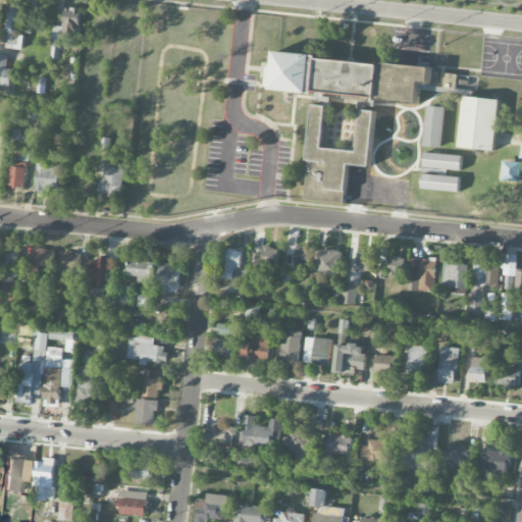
[(1,0),(0,43),(21,44),(23,1),(7,0),(1,0)]
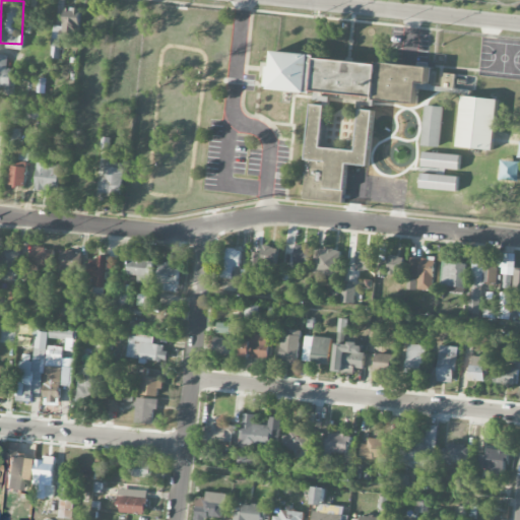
[(51,58),(60,59),(61,40),(78,41),(80,8),(65,7),(64,25),(53,25),(51,58)]
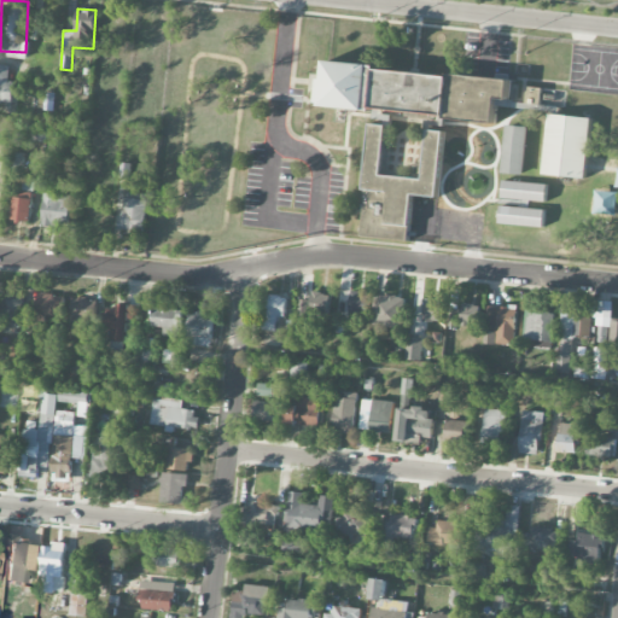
[(9,65),(0,64),(0,101),(12,103),(13,81),(9,81),(9,65)]
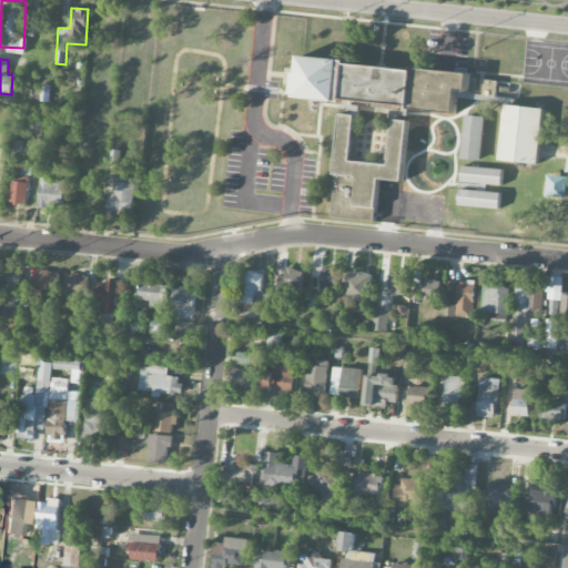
[(469,73),(300,59),(298,72),(294,72),(292,98),(455,111),(456,91),(467,92),(469,73)]
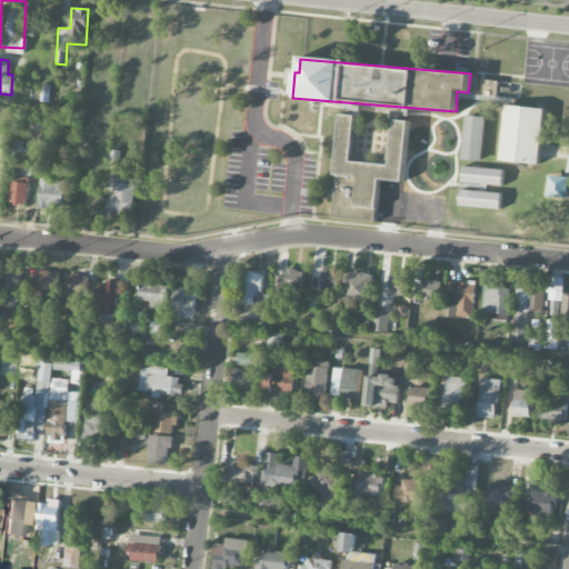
[(497,96),(497,85),(485,85),(485,95),(497,96)]
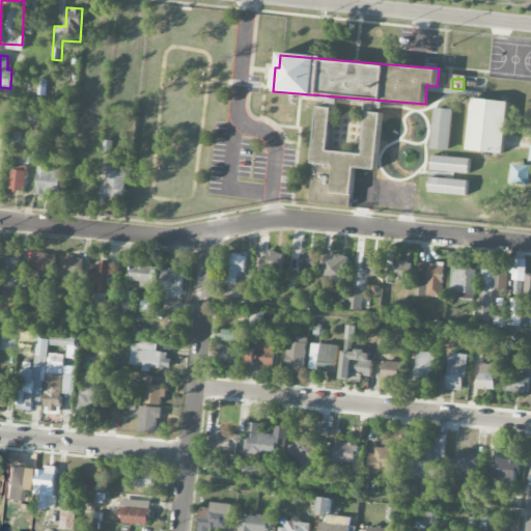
[(468,150),(504,152),(508,101),(471,99),(468,150)]
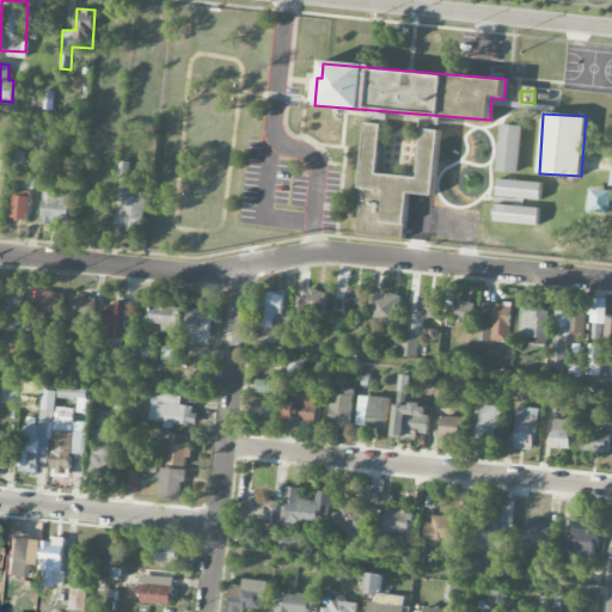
[(357,234),(404,238),(408,193),(433,194),(439,130),(423,129),(418,177),(380,173),(384,124),(367,123),(357,234)]
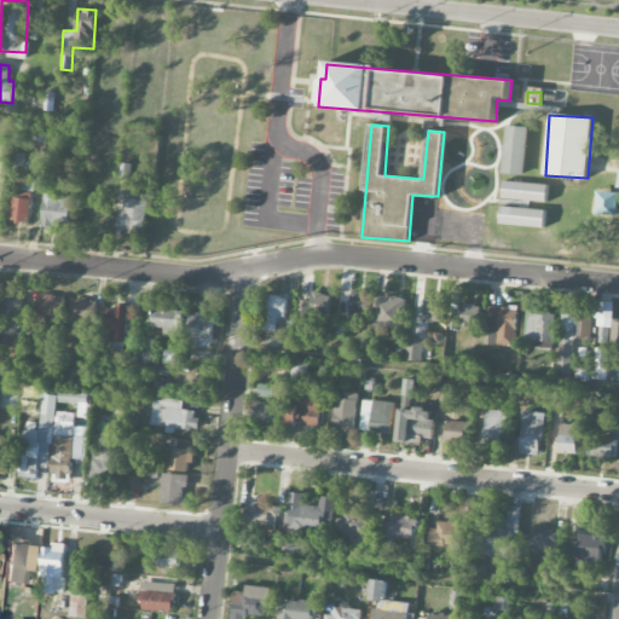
[(522,175),(528,128),(507,125),(501,173),(522,175)]
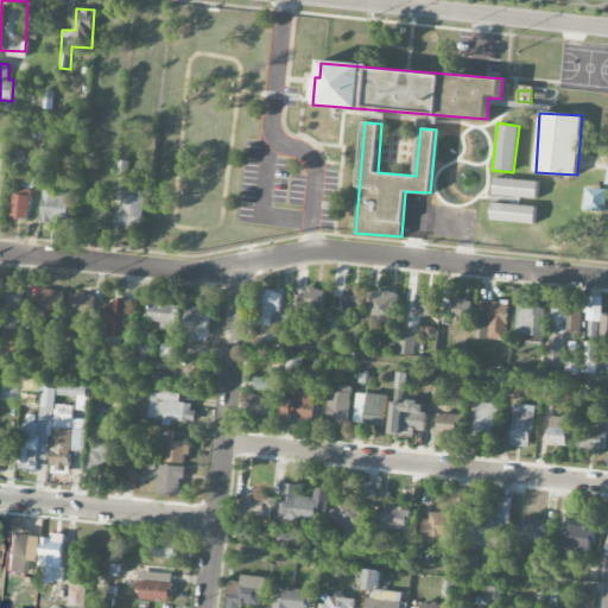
[(21,177),(21,191),(13,190),(12,216),(30,217),(32,177),(21,177)]
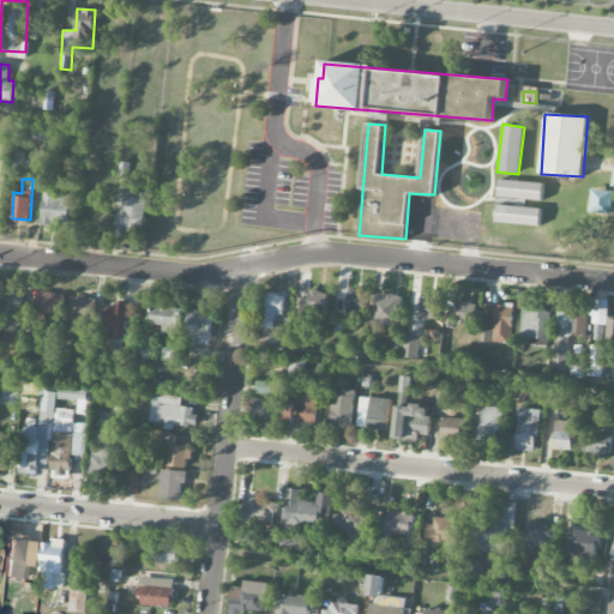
[(543,199),(543,182),(499,180),(498,197),(543,199)]
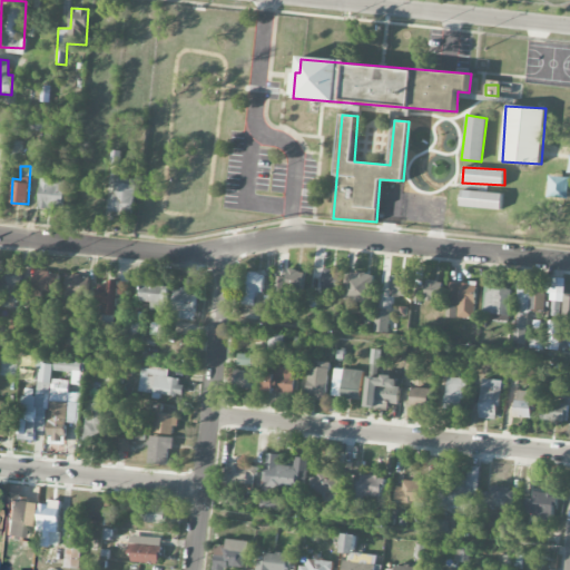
[(136,178),(114,178),(112,213),(135,213),(136,178)]
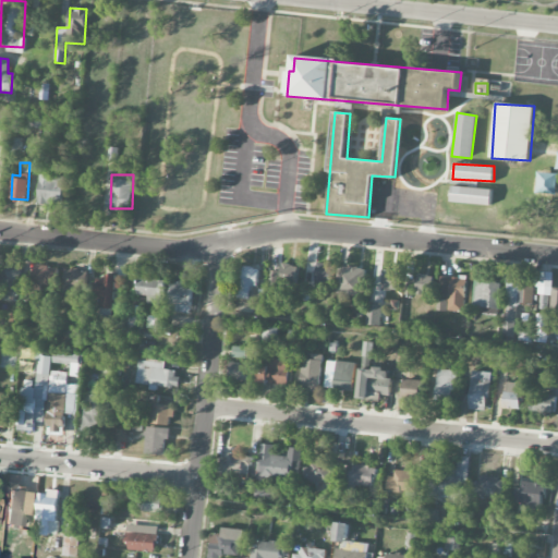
[(64,176),(40,176),(39,204),(63,205),(64,176)]
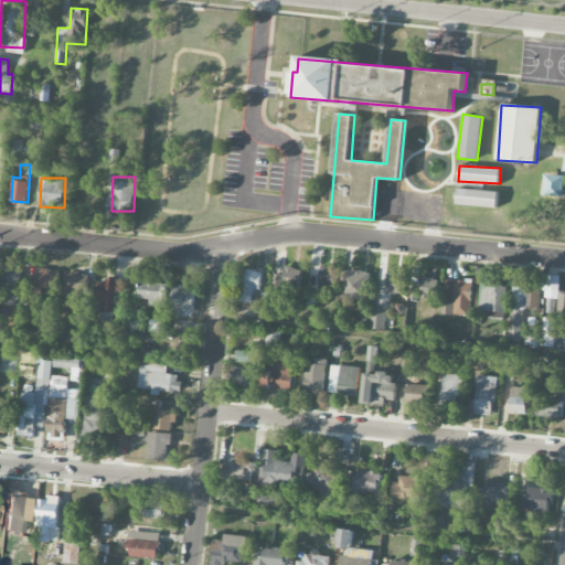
[(497,192),(458,188),(456,203),(494,209),(497,192)]
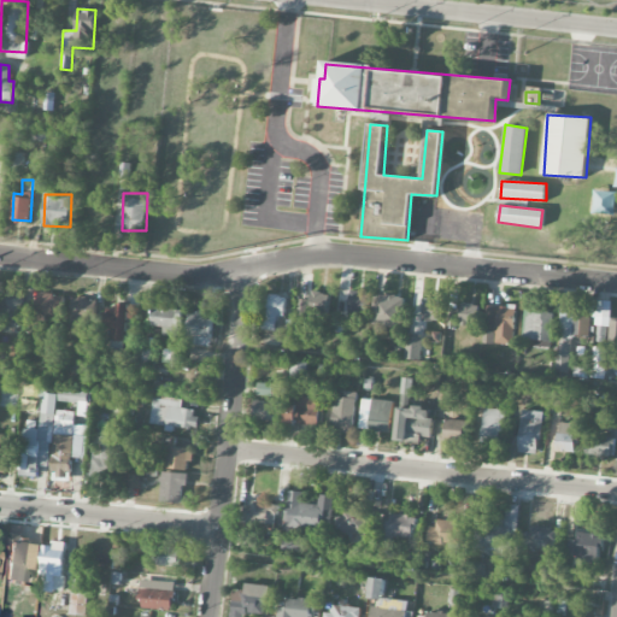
[(23,293),(0,292),(0,293),(0,325),(22,327),(23,293)]
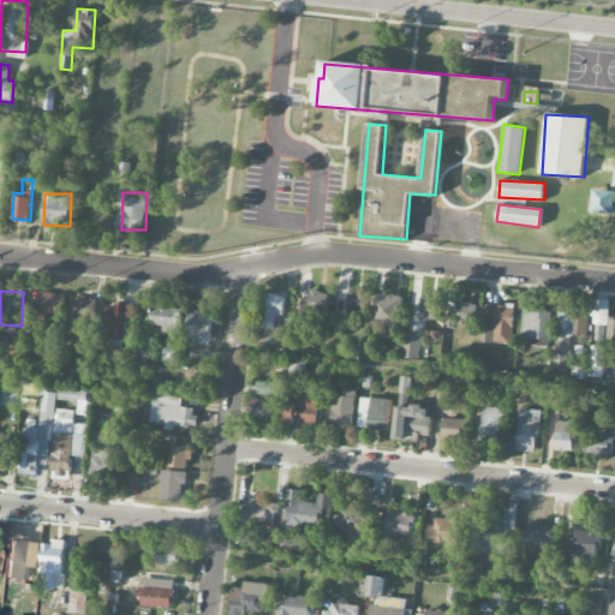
[(328,292),(311,291),(310,312),(328,312),(328,292)]
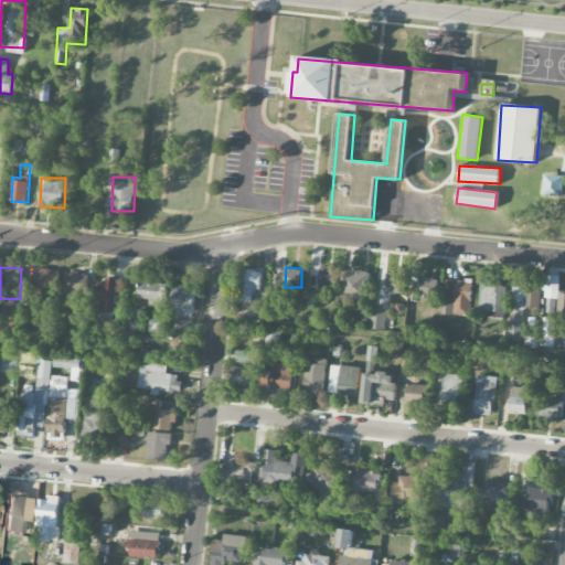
[(336,287),(336,267),(318,267),(318,287),(336,287)]
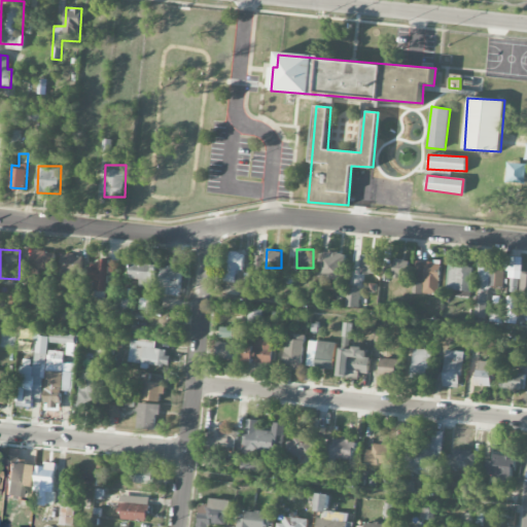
[(53,270),(54,251),(32,250),(31,270),(53,270)]
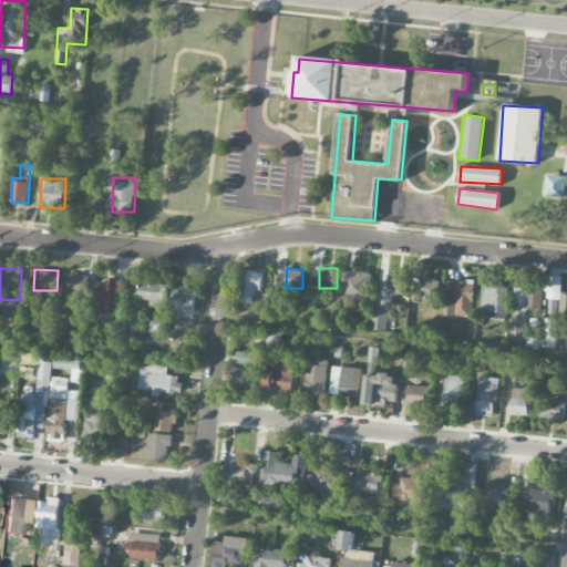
[(264,271),(247,271),(245,298),(251,299),(251,302),(261,303),(264,271)]
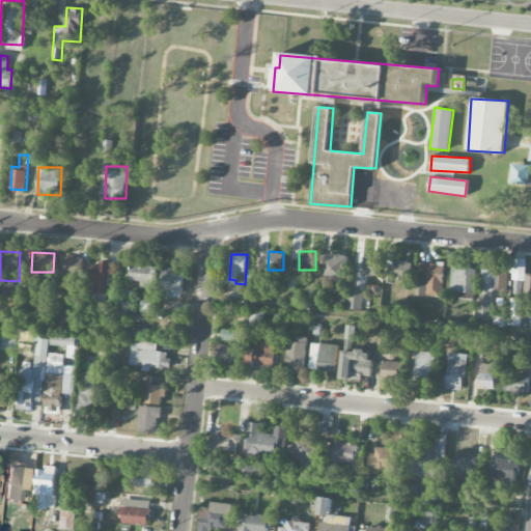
[(346,281),(347,255),(322,254),(320,280),(346,281)]
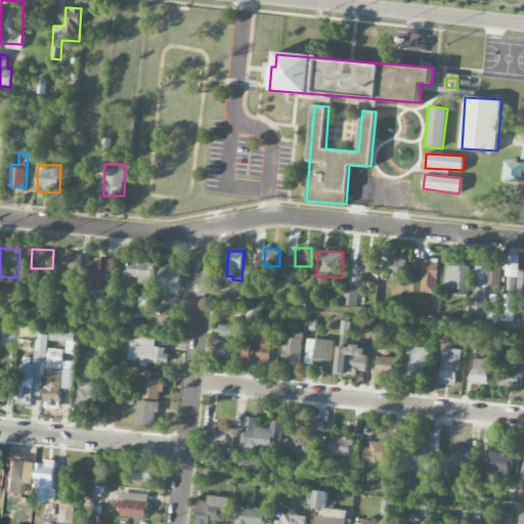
[(82,254),(60,253),(60,272),(81,273),(82,254)]
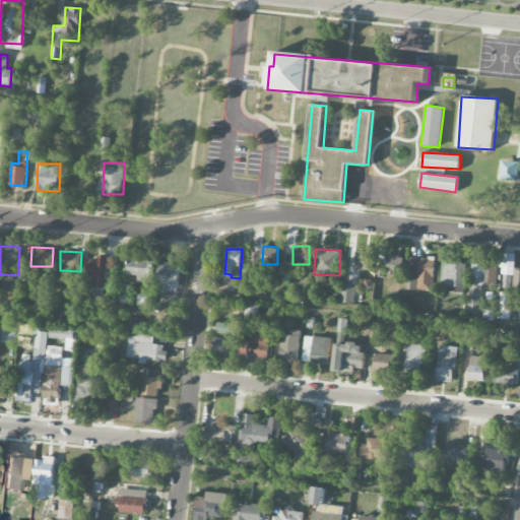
[(261,264),(260,252),(251,253),(252,265),(261,264)]
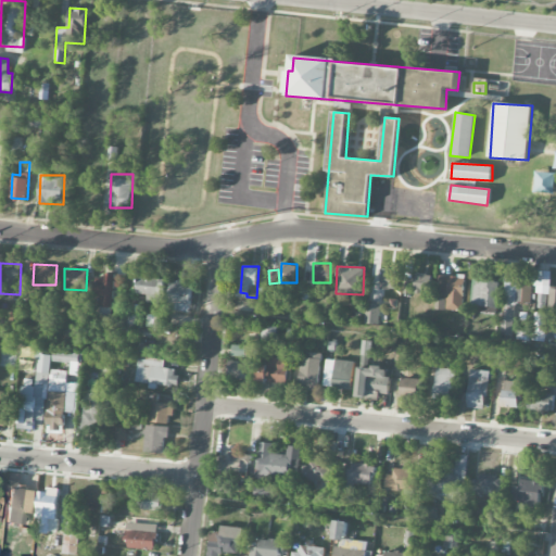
[(397,289),(397,269),(381,269),(381,289),(397,289)]
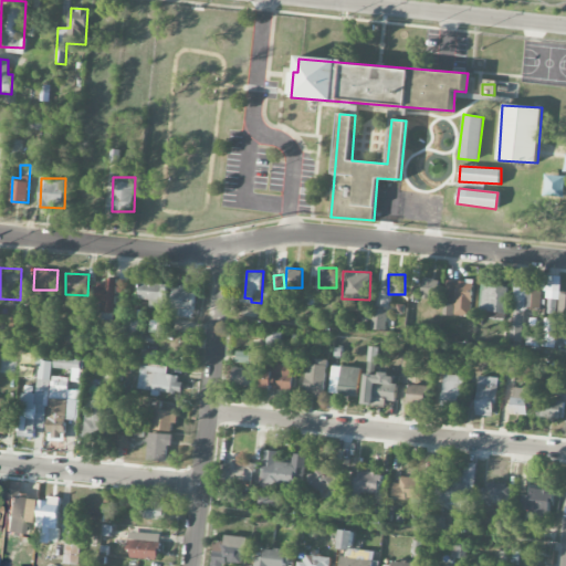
[(541,291),(562,291),(561,276),(541,276),(541,291)]
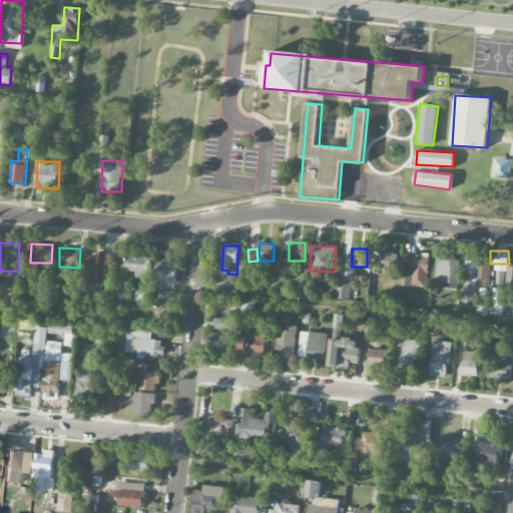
[(383,271),(398,271),(398,252),(384,251),(383,271)]
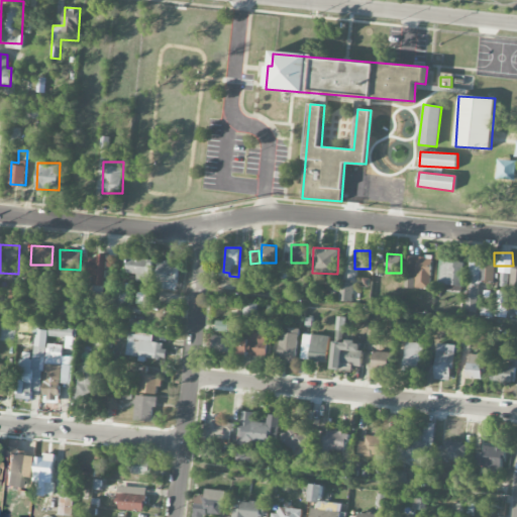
[(466,311),(476,312),(478,281),(494,282),(495,266),(484,265),(484,255),(469,254),(466,311)]
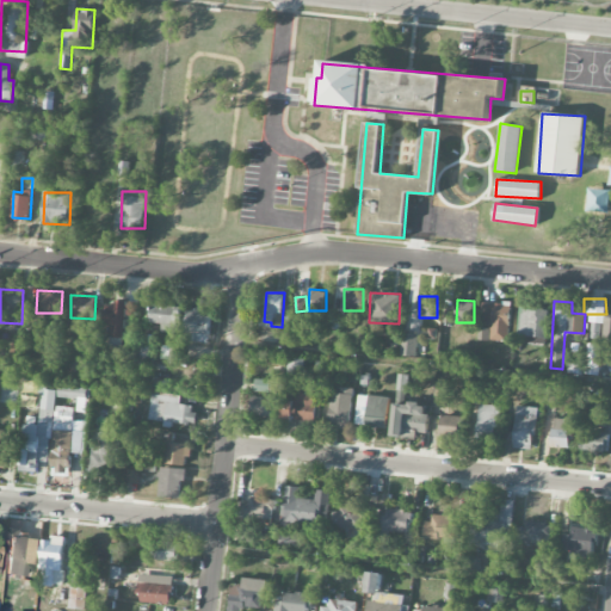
[(109,326),(107,338),(124,338),(125,303),(103,302),(103,326),(109,326)]
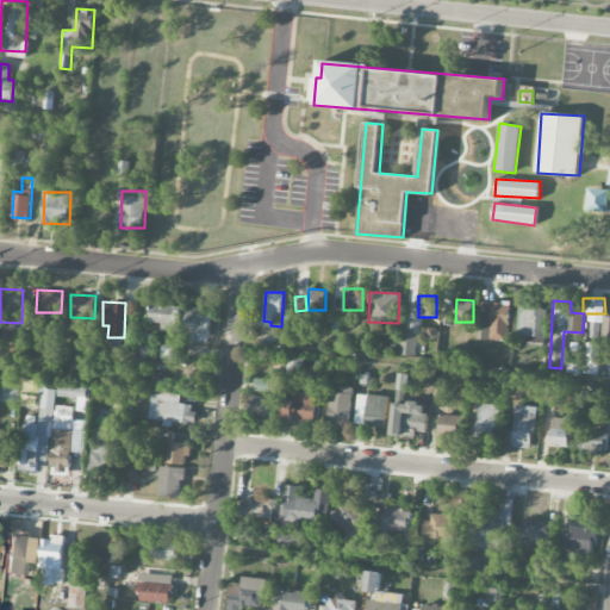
[(510,303),(480,302),(479,340),(509,341),(510,303)]
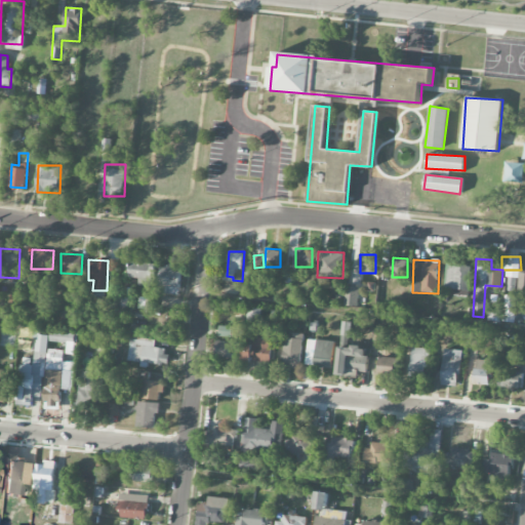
[(380,277),(390,278),(392,263),(382,261),(380,277)]
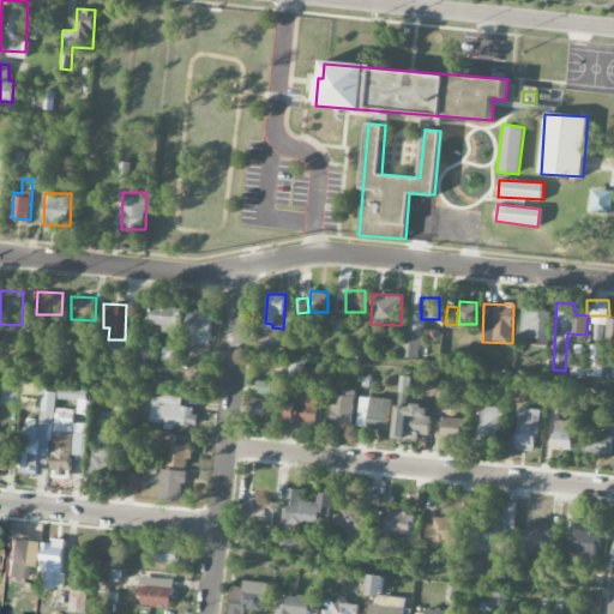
[(162,325),(162,333),(181,335),(182,308),(151,307),(151,325),(162,325)]
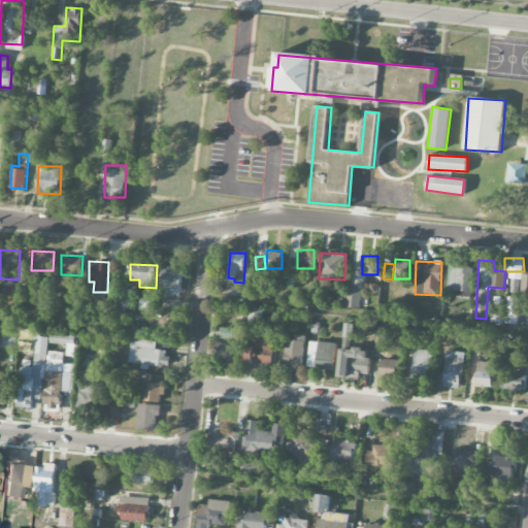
[(448,290),(457,291),(457,296),(472,297),(473,265),(449,264),(448,290)]
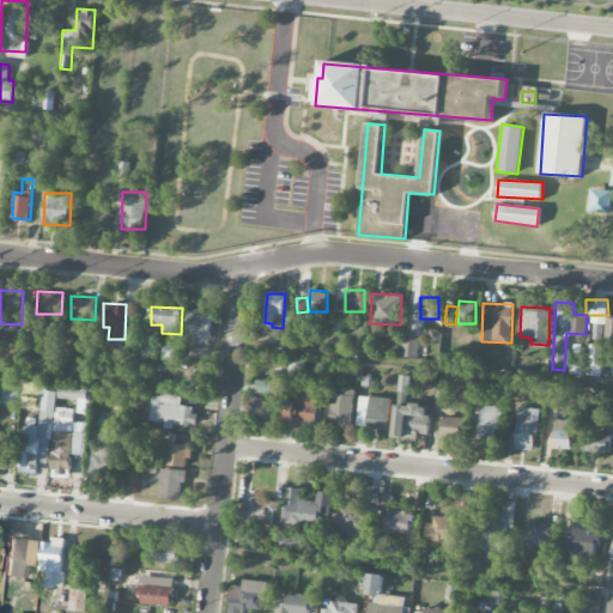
[(187,343),(211,343),(211,310),(187,309),(187,343)]
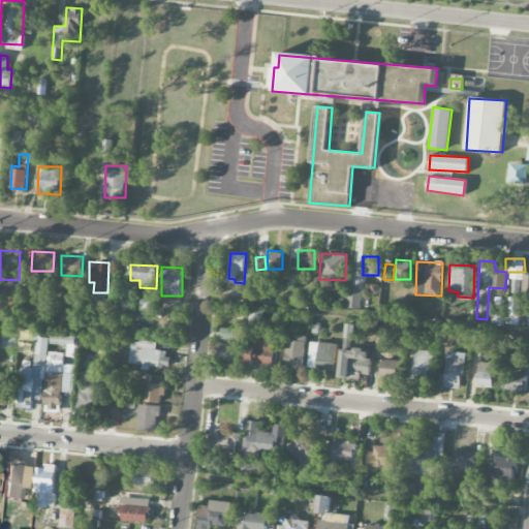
[(363,289),(348,288),(348,308),(362,309),(363,289)]
